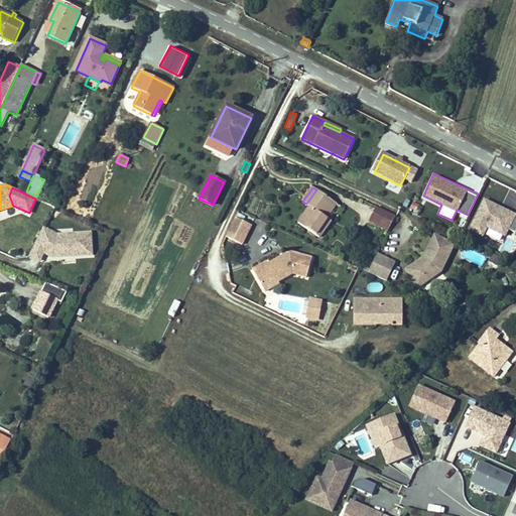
[(334,202),(316,189),(306,204),(309,207),(298,223),(319,238),(331,221),(324,216),(334,202)]
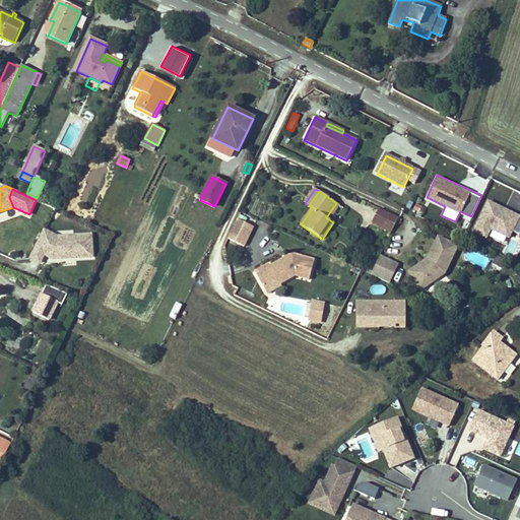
[(339,205),(336,203),(326,217),(329,219),(339,205)]
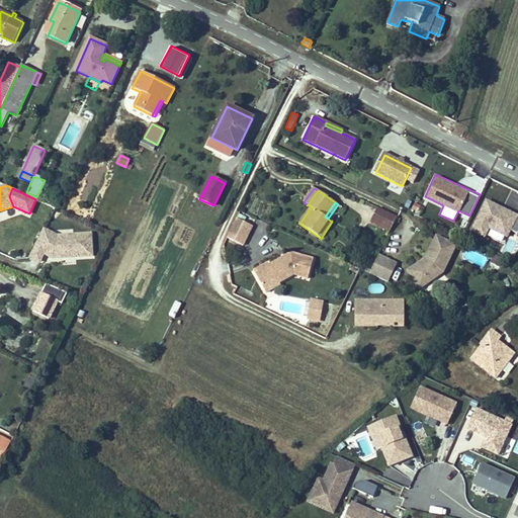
[(517,217),(487,202),(472,233),(485,239),(490,230),(508,239),(511,232),(517,235),(517,217)]
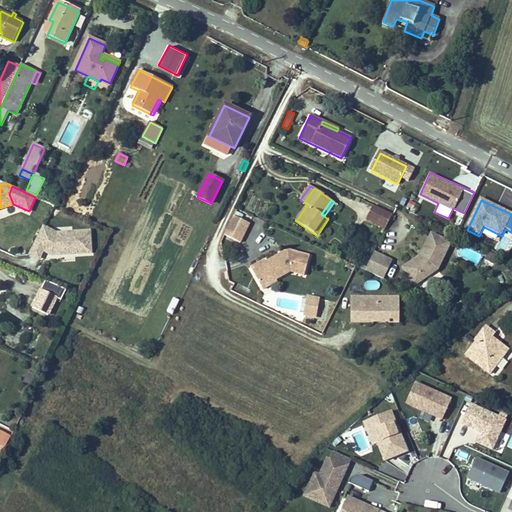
[(386,228),(393,215),(374,206),(368,220),(386,228)]
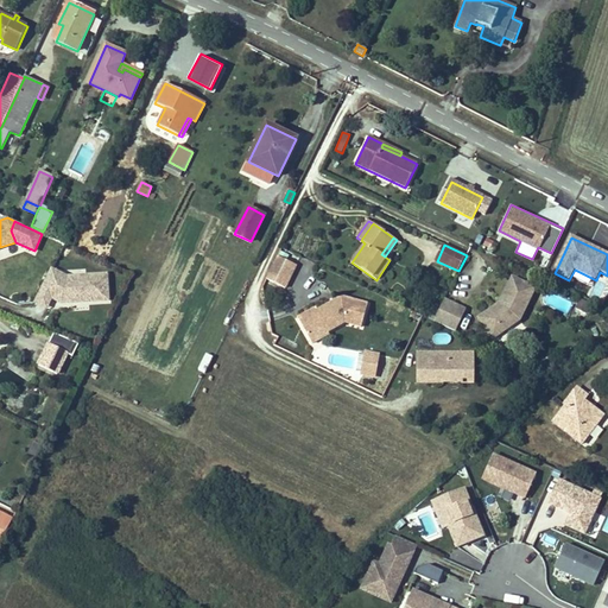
[(277,257),(266,279),(285,289),(296,265),(277,257)]
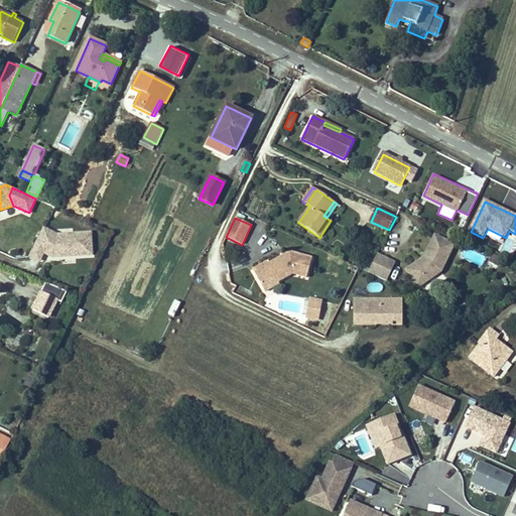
[(91,234),(73,234),(56,235),(44,229),(35,246),(44,250),(46,248),(52,252),(57,251),(57,257),(63,256),(62,253),(74,253),(74,256),(92,255),(91,234)]
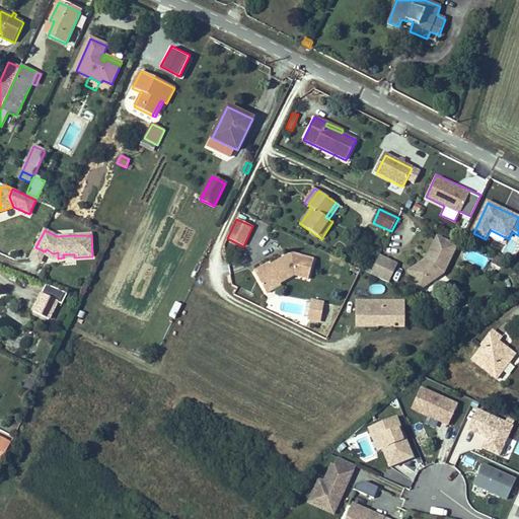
[(444,274),(456,246),(437,237),(427,258),(429,260),(428,263),(426,264),(424,261),(408,272),(421,290),(444,274)]
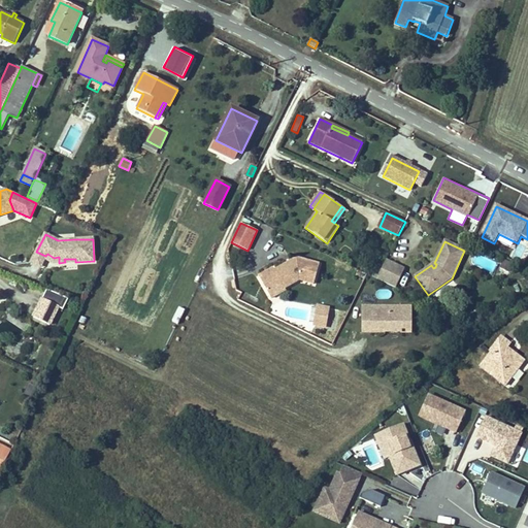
[(36,252),(31,262),(40,267),(45,256),(36,252)]
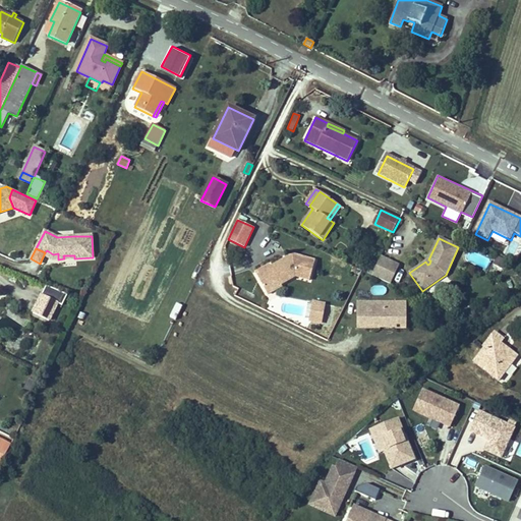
[(309,280),(314,261),(292,254),(271,267),(270,265),(255,273),(263,287),(277,279),(281,285),(295,276),(309,280)]
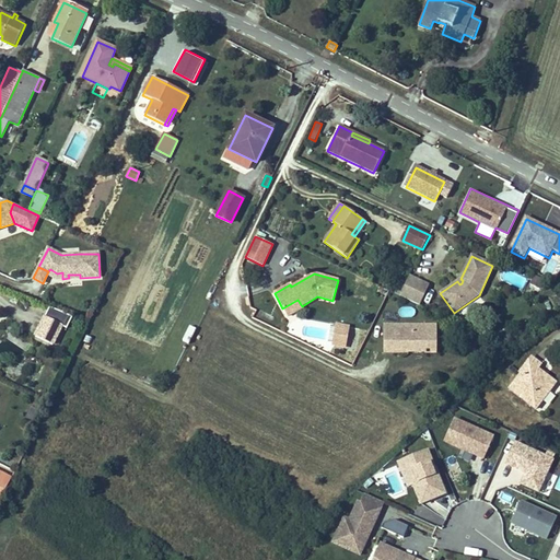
[(409,276),(399,295),(419,305),(429,286),(409,276)]
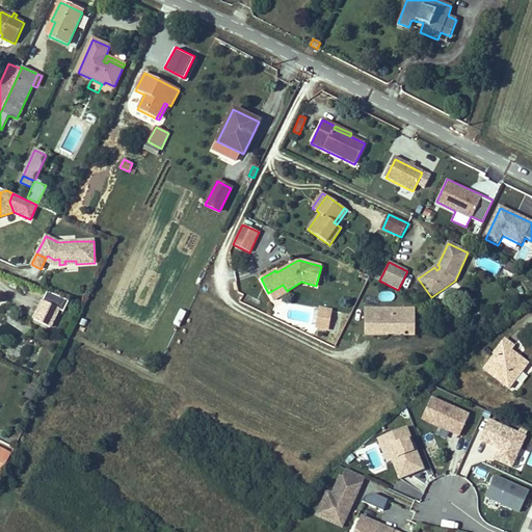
[(516,267),(508,263),(505,270),(512,273),(516,267)]
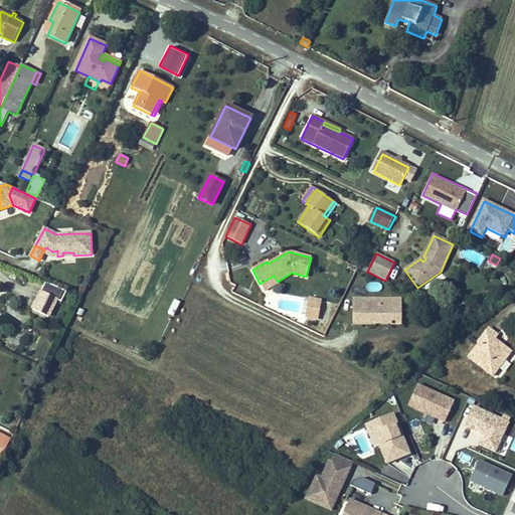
[(278,283),(278,282),(274,276),(260,284),(265,291),(278,283)]
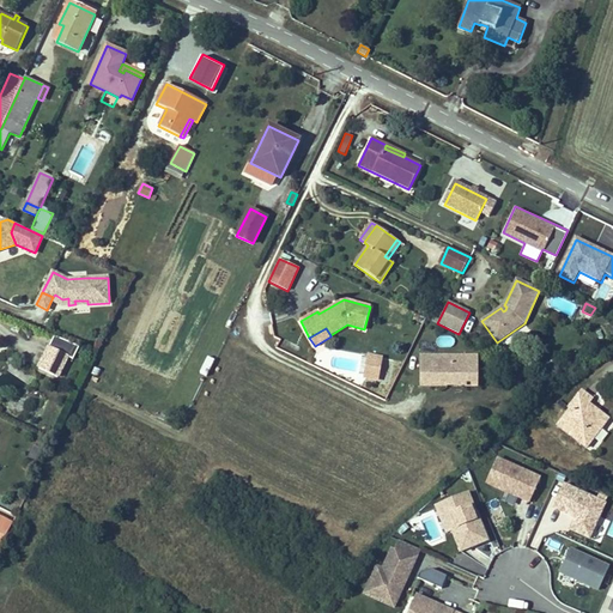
[(73,359),(79,347),(54,337),(38,369),(58,377),(67,356),(73,359)]
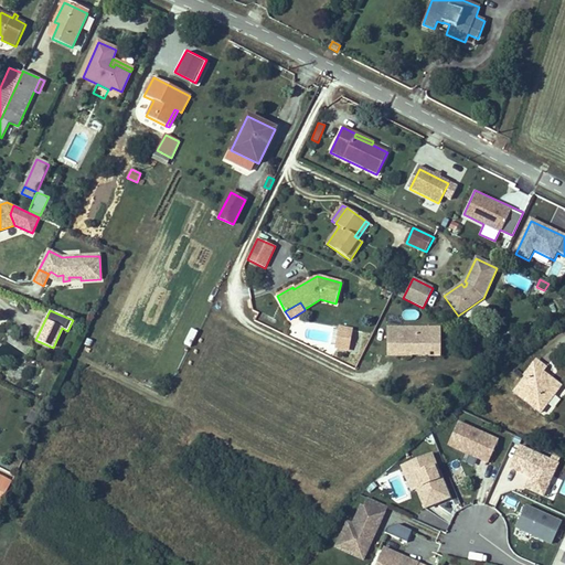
[(340,328),(336,348),(343,350),(347,329),(340,328)]
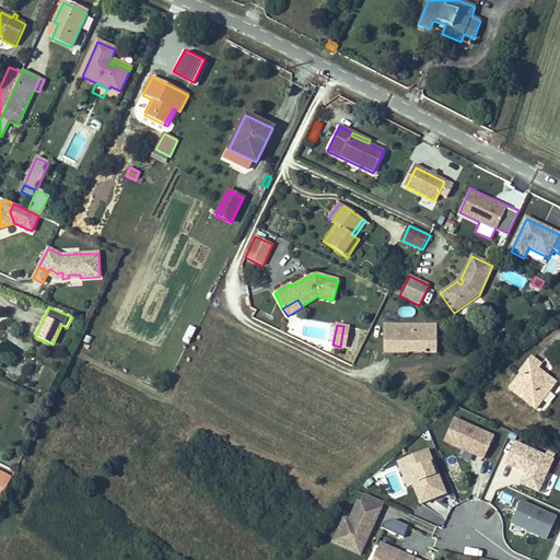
[(436,353),(436,326),(384,326),(384,353),(408,353),(408,343),(424,343),(424,353),(436,353)]
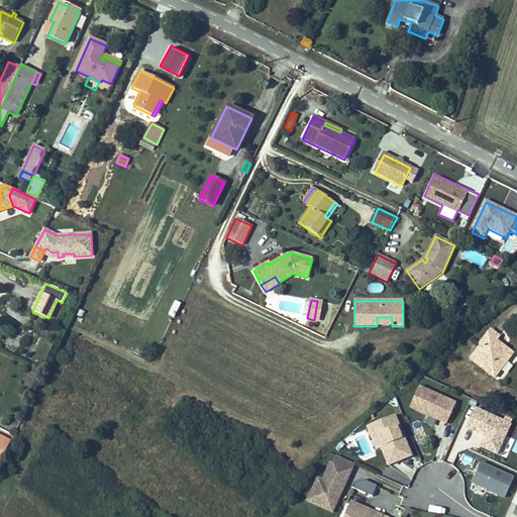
[(377,317),(377,326),(392,326),(392,317),(377,317)]
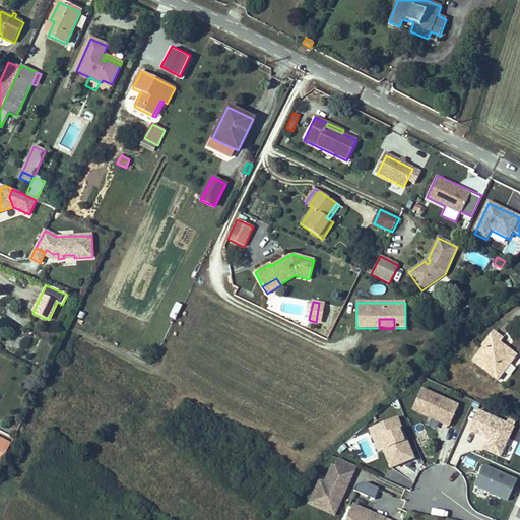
[(472,362),(498,380),(516,355),(499,342),(502,338),(493,332),(482,345),(483,346),(472,362)]
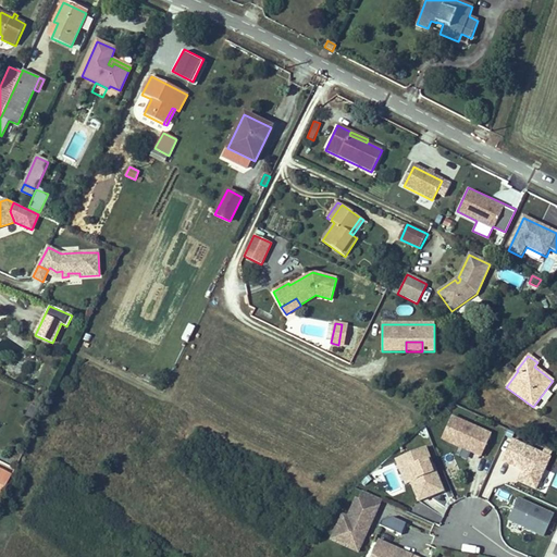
[(47,383),(41,395),(49,398),(54,386),(47,383)]
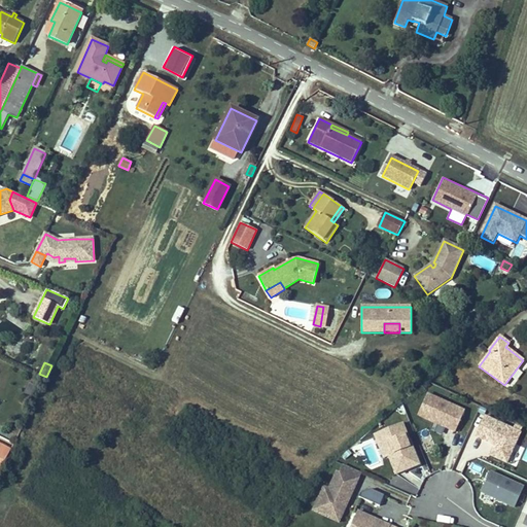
[(454,431),(463,411),(427,394),(418,415),(454,431)]
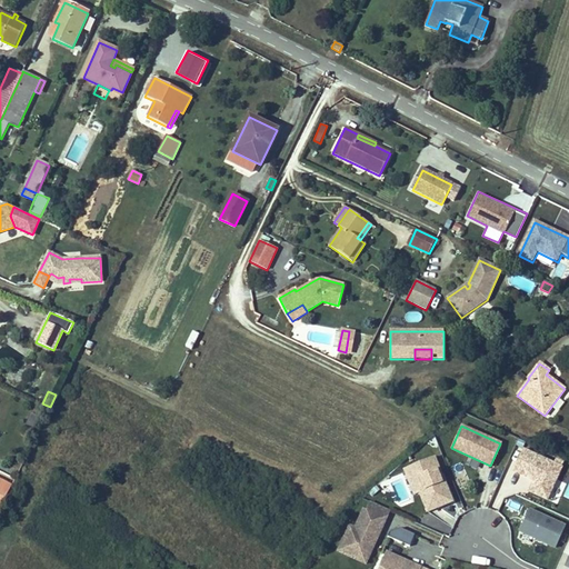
[(561,467),(522,449),(512,471),(533,480),(528,491),(547,499),(561,467)]
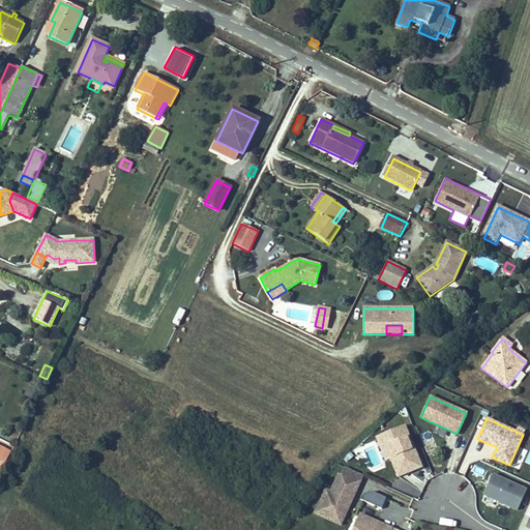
[(398,476),(420,467),(404,427),(376,437),(385,460),(390,459),(398,476)]
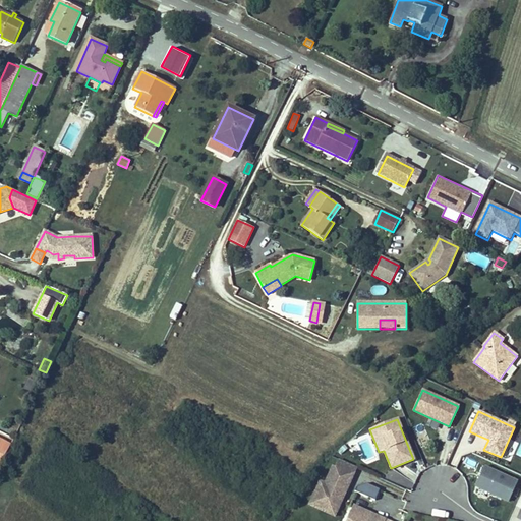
[(414,427),(421,445),(429,442),(421,424),(414,427)]
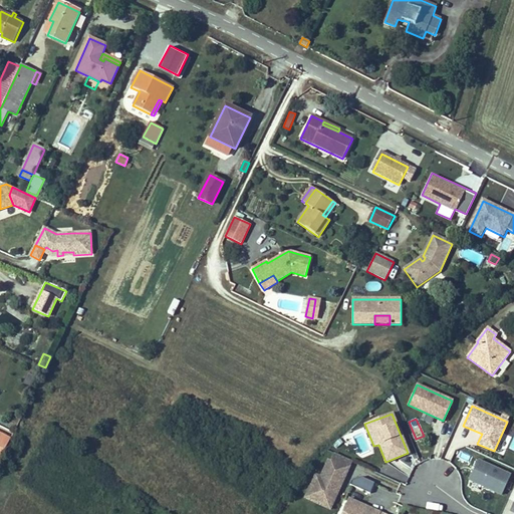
[(0,452),(3,454),(10,439),(0,434),(0,452)]
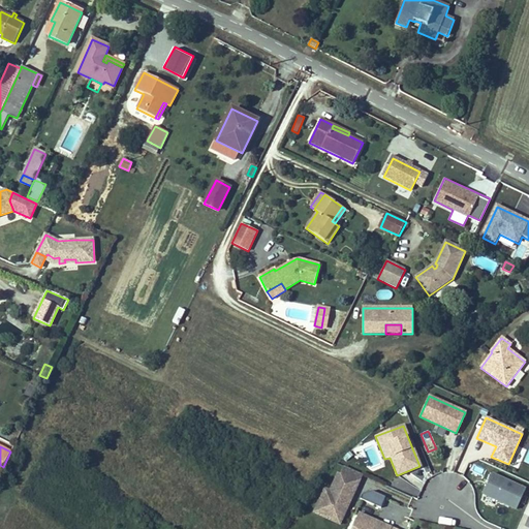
[(317,506),(343,518),(349,504),(346,502),(348,498),(351,499),(363,474),(345,467),(341,475),(338,474),(330,492),(324,489),(317,506)]
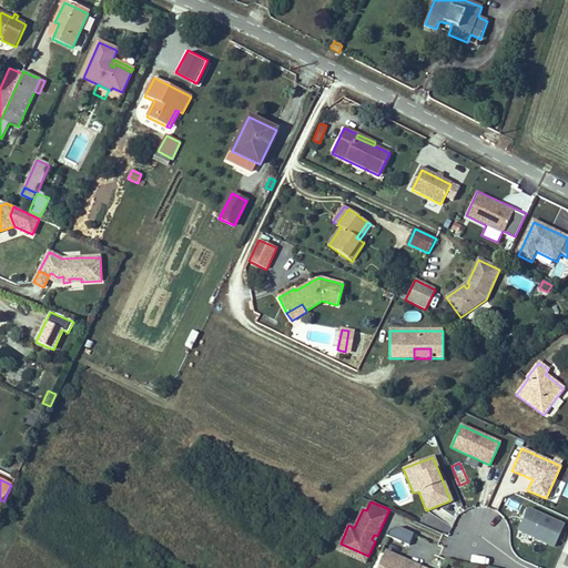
[(554,546),(564,525),(528,508),(518,530),(554,546)]
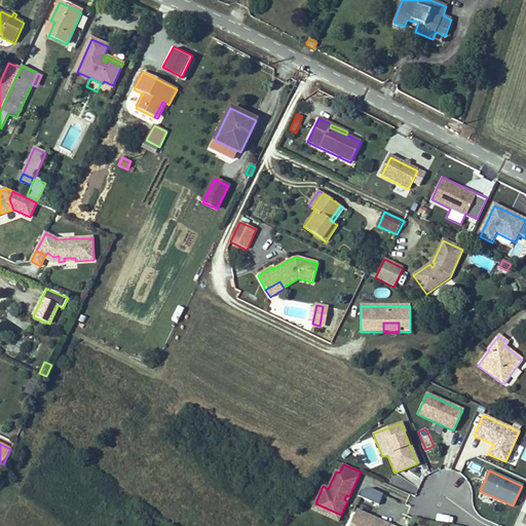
[(362,496),(379,503),(384,492),(367,484),(362,496)]
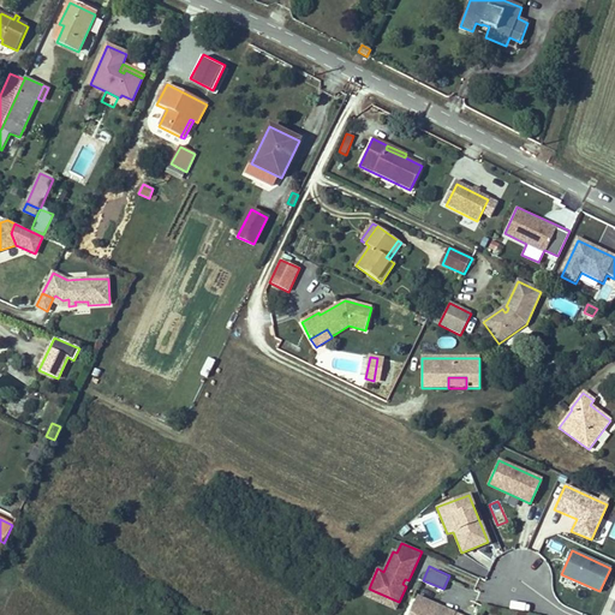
[(365,596),(395,610),(399,602),(369,589),(365,596)]
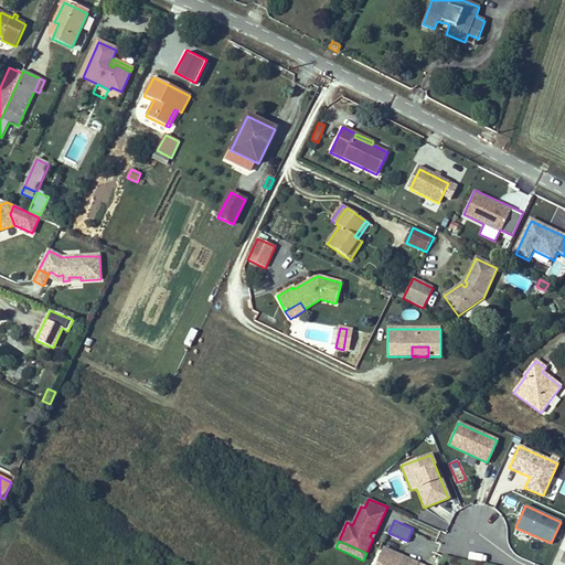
[(420,564),(418,564),(417,564),(412,564),(402,560),(403,557),(383,548),(375,564),(420,564)]
